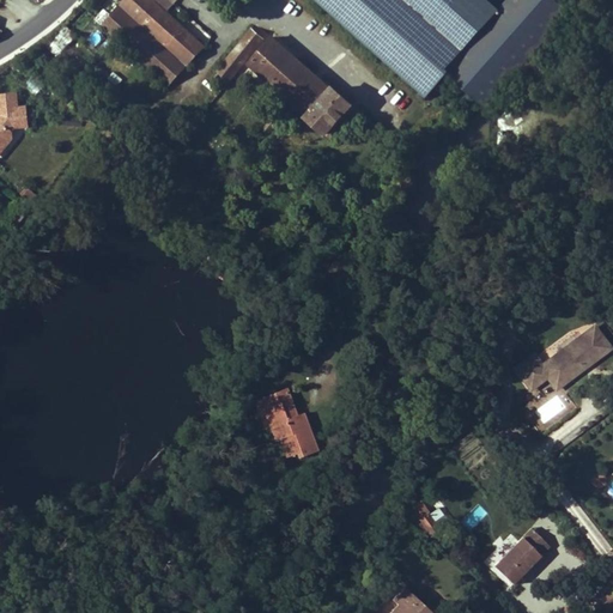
[(151,0),(122,0),(102,24),(169,84),(204,46),(151,0)]
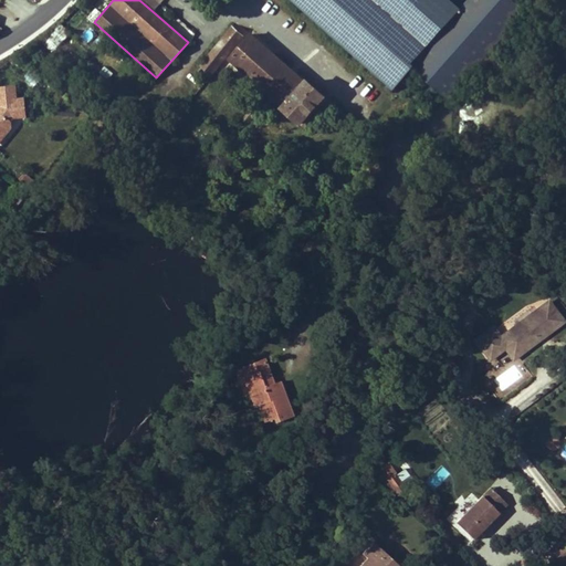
[(447,102),(479,66),(496,81),(506,70),(488,53),(525,12),(511,0),(468,0),(461,9),(450,0),(291,0),(323,29),(373,72),(394,91),(412,71),(447,102)]
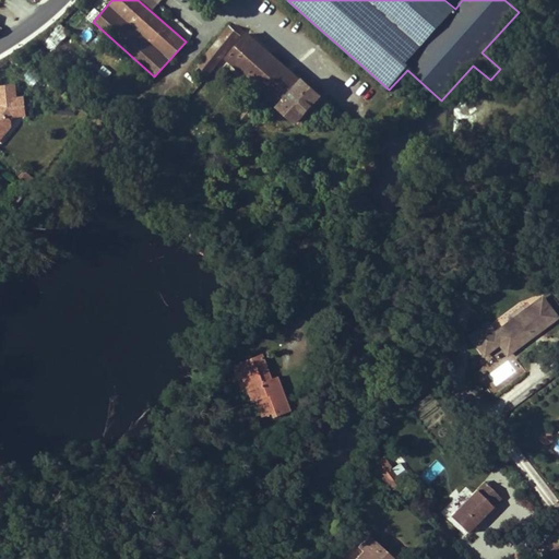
[(43,46),(54,52),(68,31),(58,23),(43,46)]
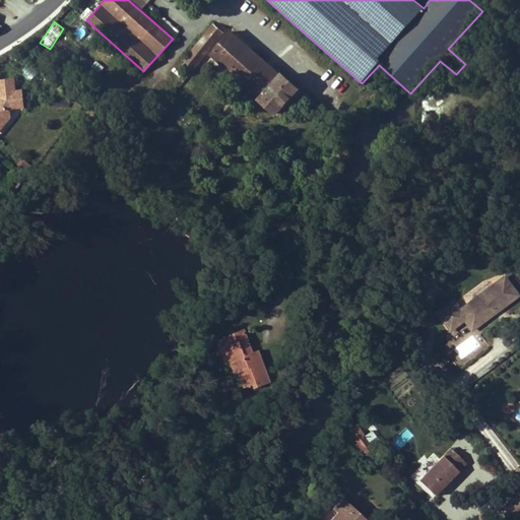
[(213,25),(181,65),(190,72),(223,34),(213,25)]
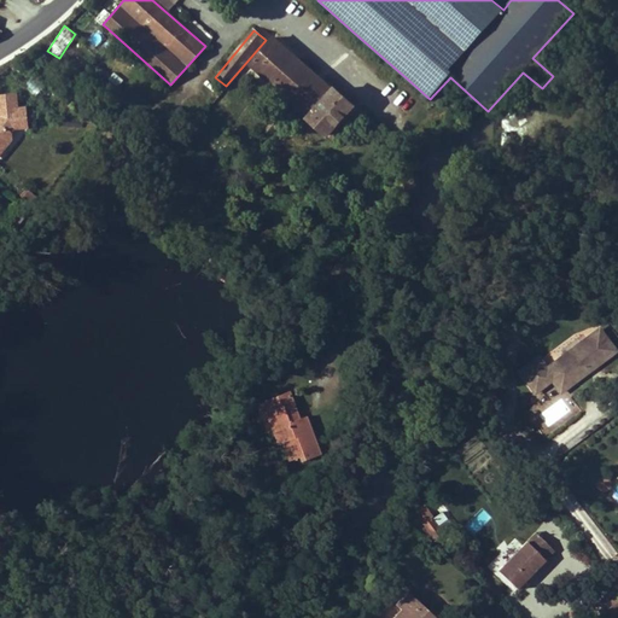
[(274,38),(251,65),(299,108),(298,108),(334,140),(360,112),(361,111),(325,79),(324,80),(274,38)]
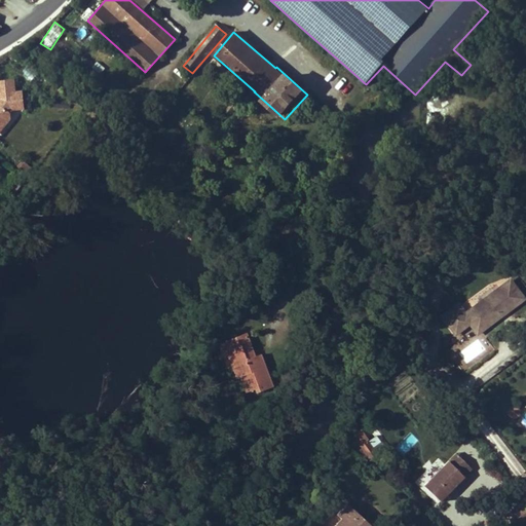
[(0,125),(5,125),(10,119),(8,110),(10,107),(23,107),(24,90),(15,91),(14,78),(0,79),(0,99),(1,100),(0,102),(0,125)]
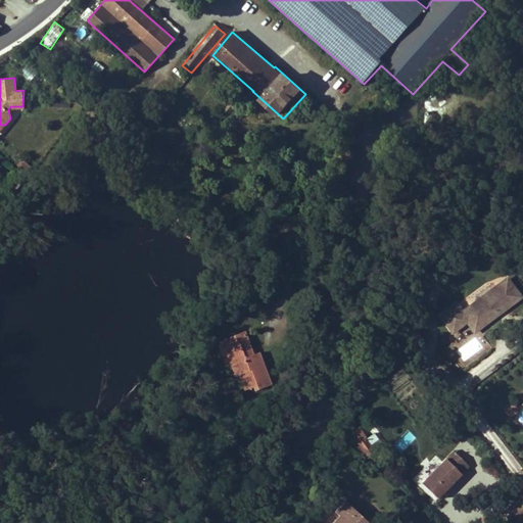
[(230,112),(238,103),(234,99),(226,108),(230,112)]
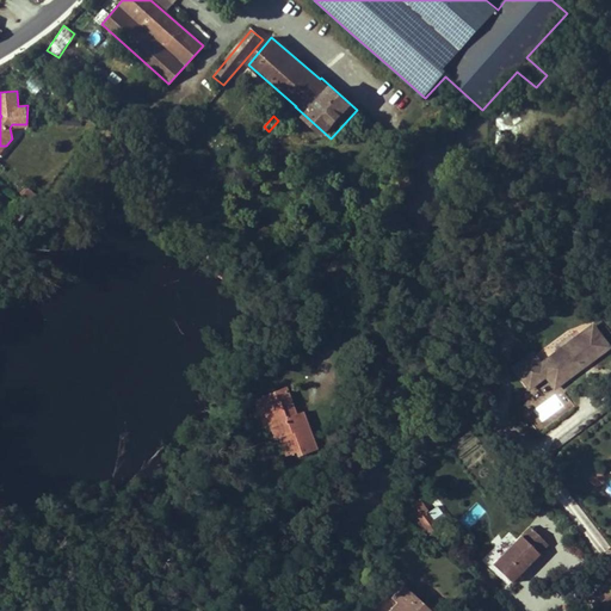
[(600,338),(592,326),(587,329),(596,341),(600,338)]
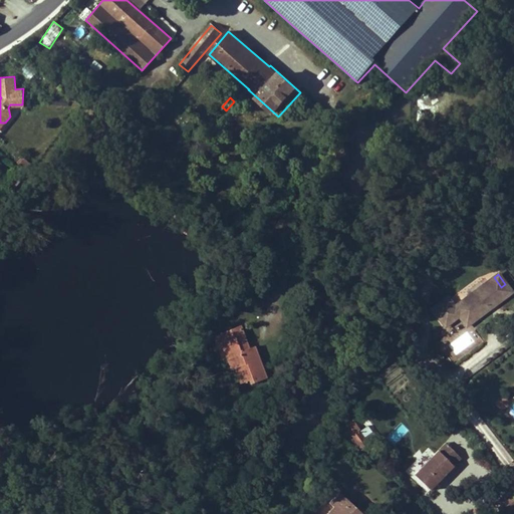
[(432,313),(444,328),(458,317),(460,321),(472,312),(476,317),(487,309),(485,306),(492,301),(495,305),(512,292),(505,284),(501,287),(494,277),(474,292),(475,295),(465,302),(464,300),(446,313),(441,306),(432,313)]
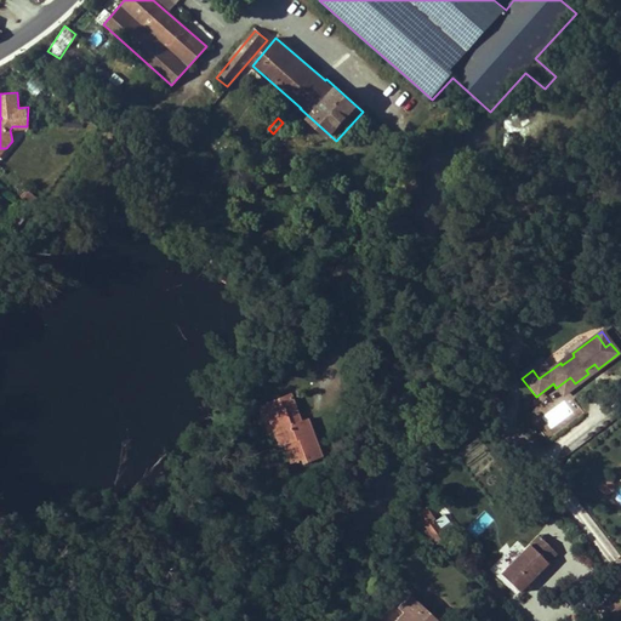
[(573,353),(560,363),(562,365),(574,357),(573,353)]
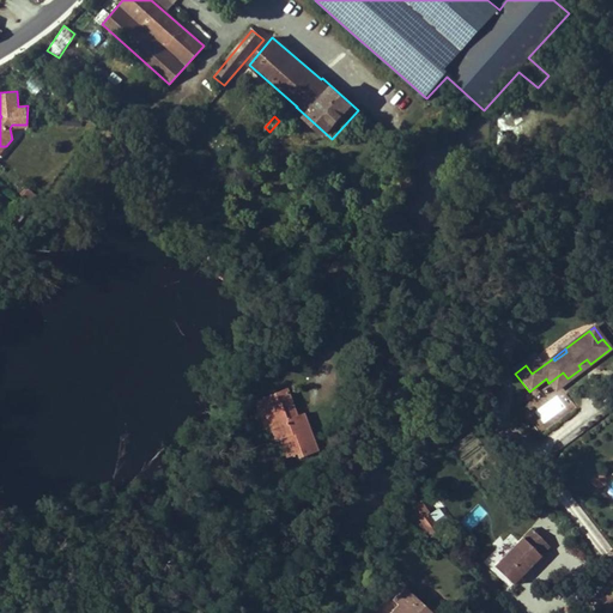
[(554,390),(590,364),(587,359),(578,365),(581,369),(568,378),(563,372),(548,383),(554,390)]
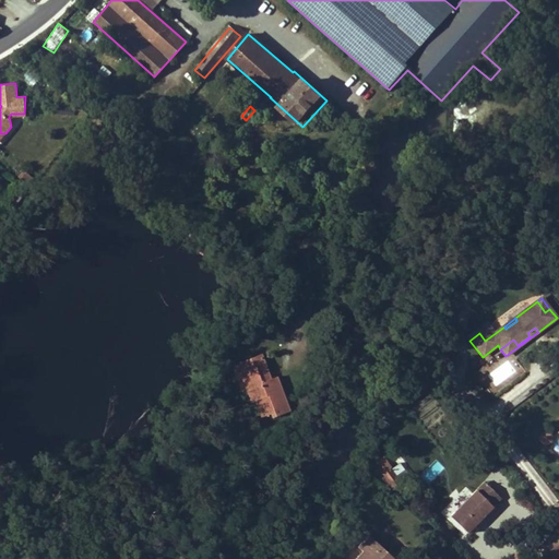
[(254,400),(261,417),(272,413),(273,417),(288,412),(276,377),(270,379),(261,354),(248,358),(251,368),(244,370),(240,371),(250,401),(254,400)]
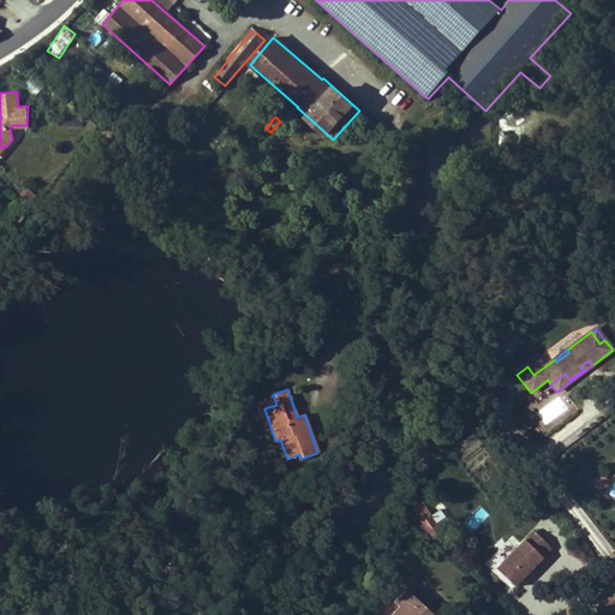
[(268,407),(276,405),(273,394),(266,396),(268,407)]
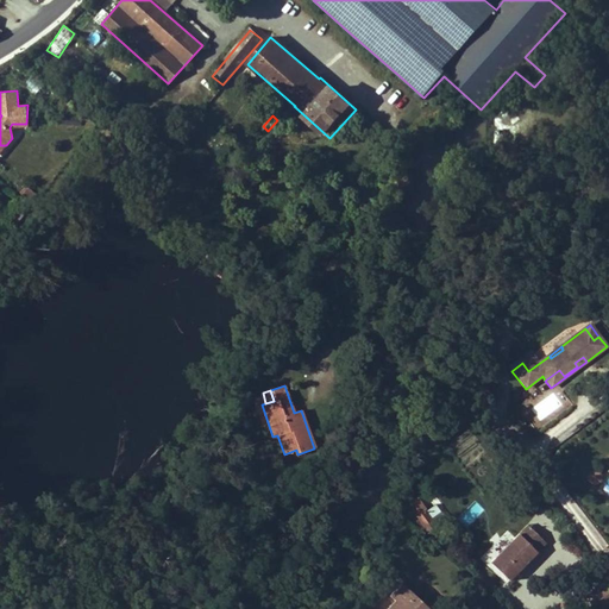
[(409,506),(418,519),(426,512),(416,500),(409,506)]
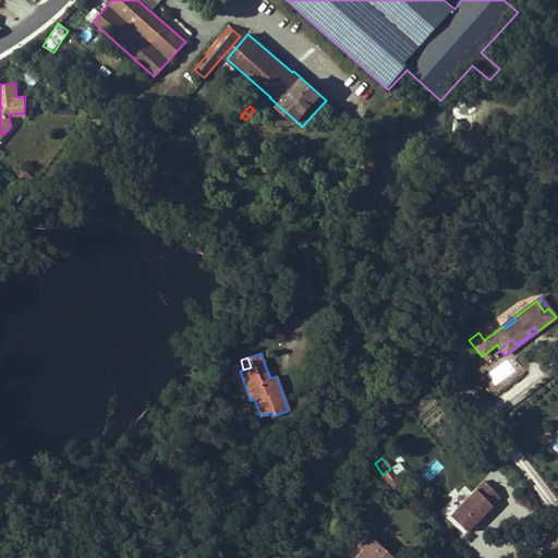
[(399,462),(390,469),(400,482),(409,475),(399,462)]
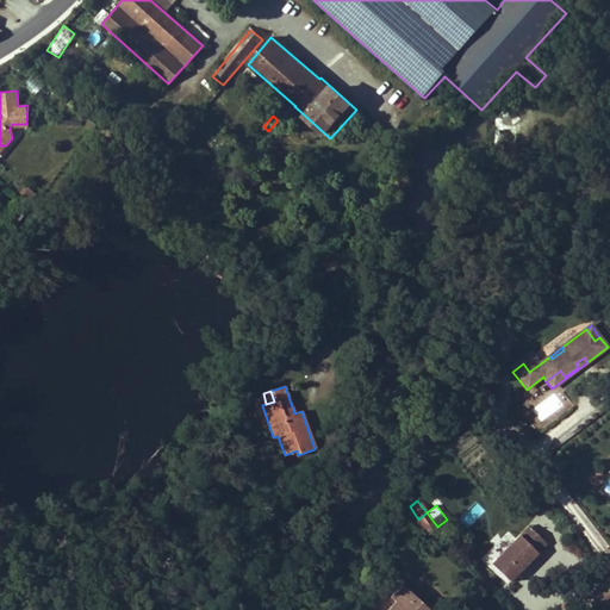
[(429,533),(437,527),(427,512),(418,520),(429,533)]
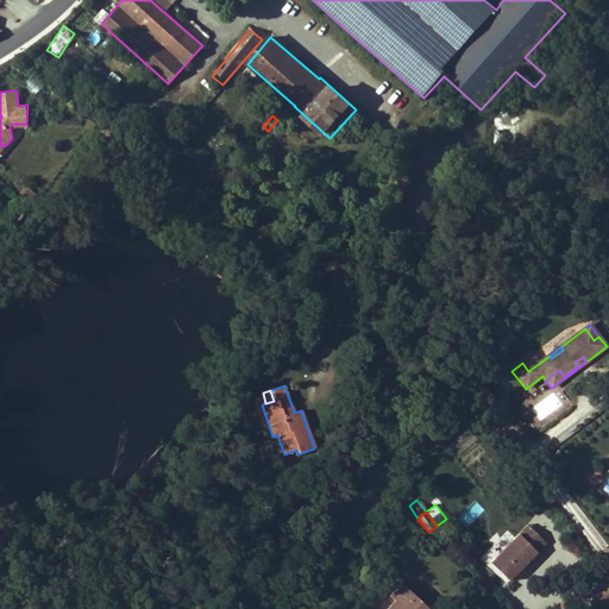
[(558,558),(540,540),(521,558),(506,575),(523,592),(558,558)]
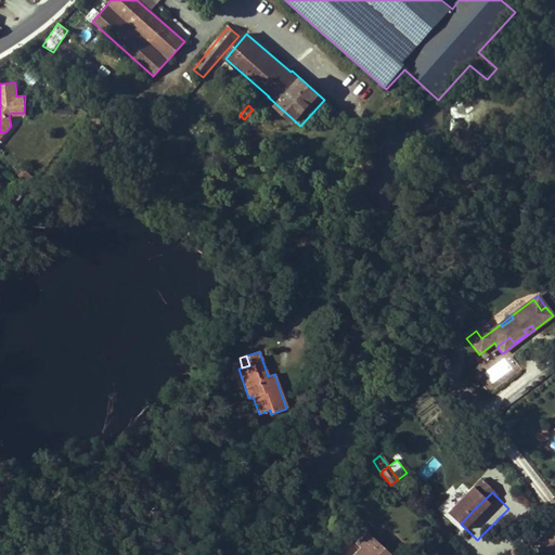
[(477,540),(461,524),(475,508),(472,505),(453,525),(473,545),(477,540)]
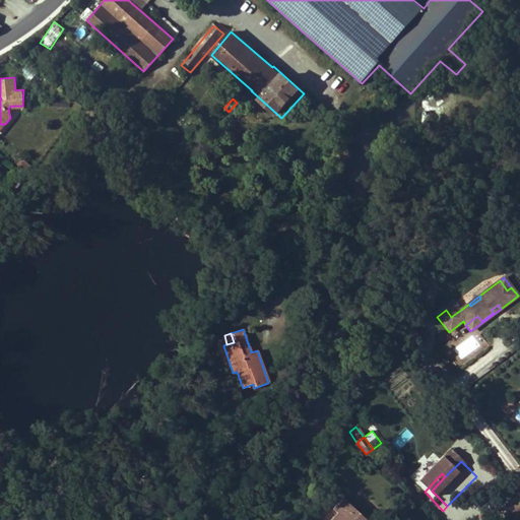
[(367,519),(343,498),(333,509),(338,513),(331,519),(367,519)]
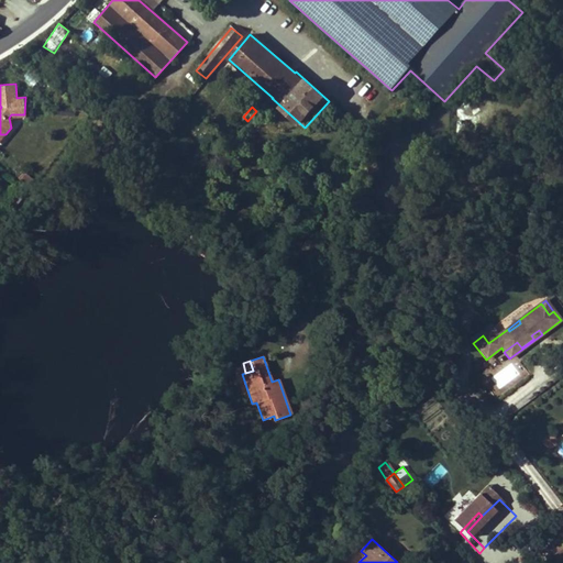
[(548,547),(550,550),(560,543),(559,541),(558,540),(548,547)]
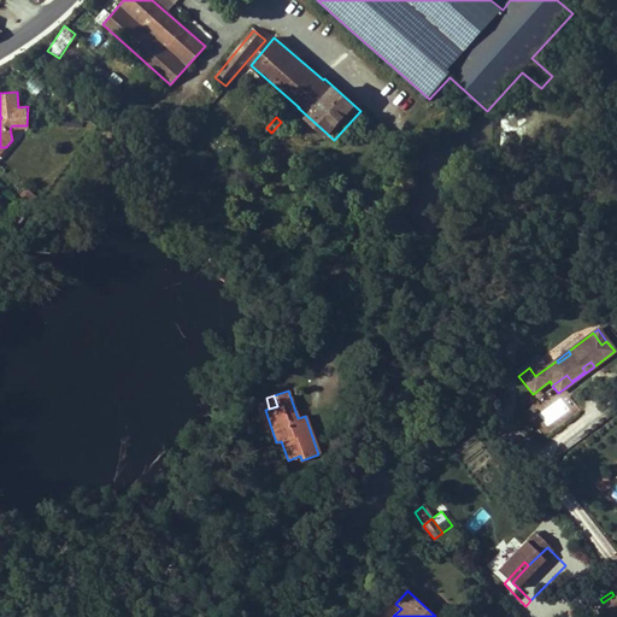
[(611,616),(616,611),(616,599),(616,597),(613,595),(603,603),(611,616)]
